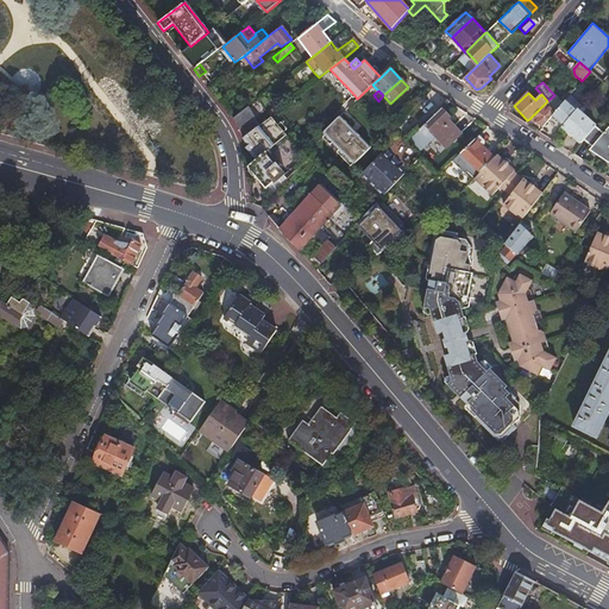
[(557,111),(563,104),(554,95),(547,101),(557,111)]
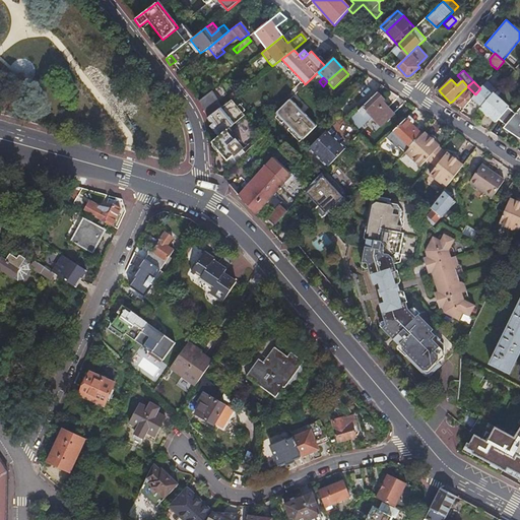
[(480,108),(493,93),(497,89),(486,81),(480,88),(475,94),(471,99),(480,108)]
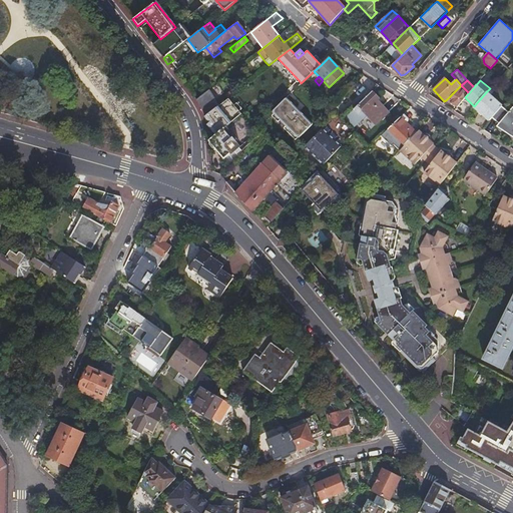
[(446,100),(457,107),(465,97),(469,93),(461,85),(446,100)]
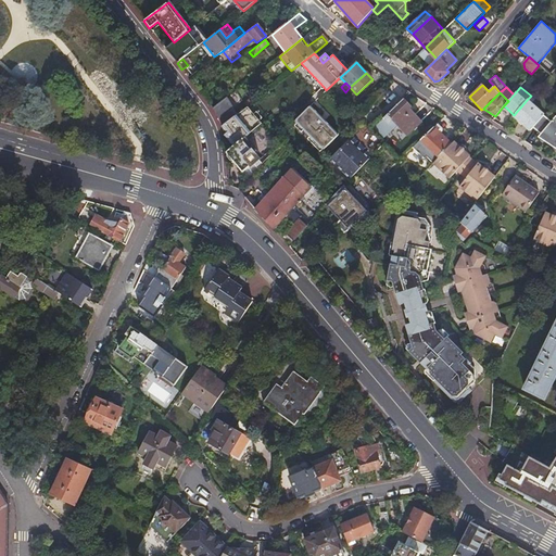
[(223,126),(239,113),(227,98),(213,109),(223,126)]
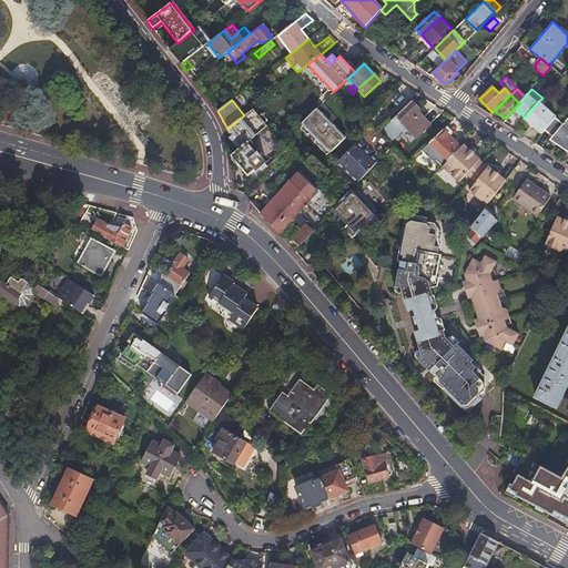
[(252,109),(266,125),(277,117),(263,100),(252,109)]
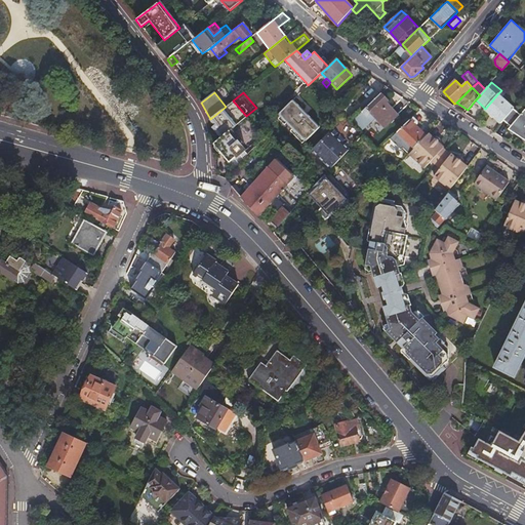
[(380,93),(353,120),(358,125),(370,113),(384,127),(397,115),(390,108),(386,112),(380,108),(386,103),(388,101),(380,93)]
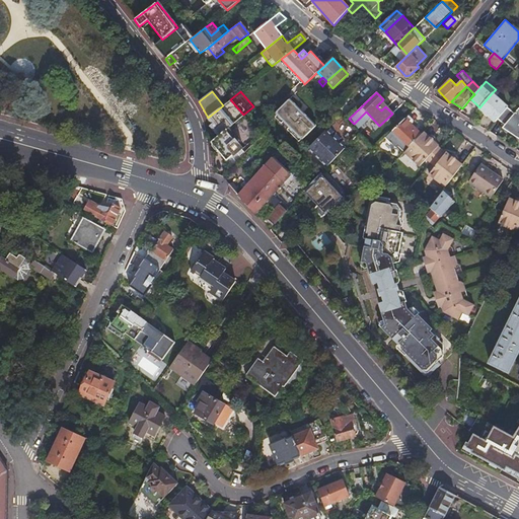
[(479,107),(495,123),(498,120),(508,108),(492,93),(479,107)]
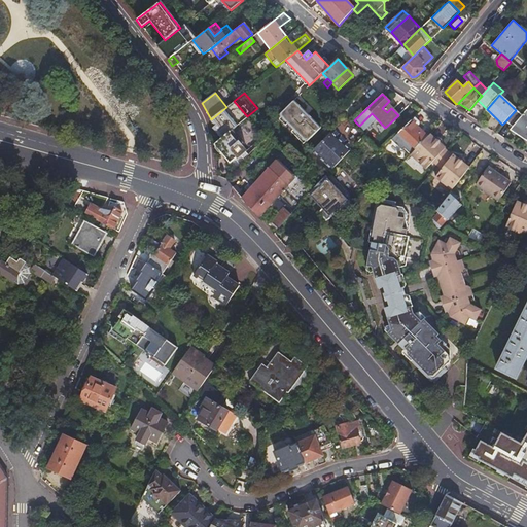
[(281,113),(279,115),(306,143),(321,128),(294,100),(281,113)]
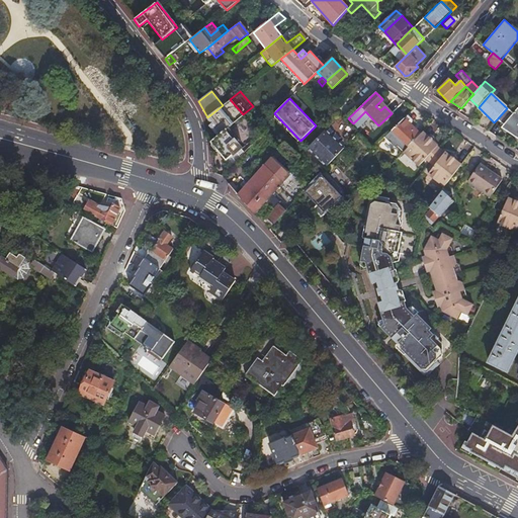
[(226,130),(243,114),(230,99),(223,105),(207,117),(212,123),(209,125),(219,137),(226,130)]
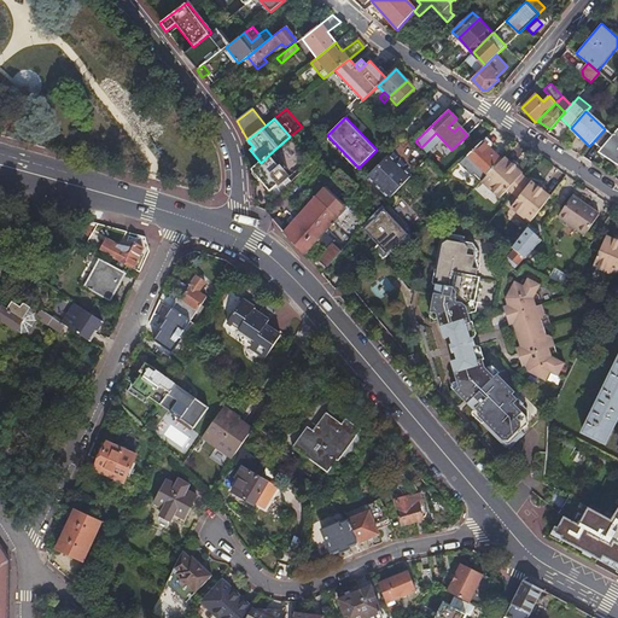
[(459,127),(454,121),(448,127),(454,132),(459,127)]
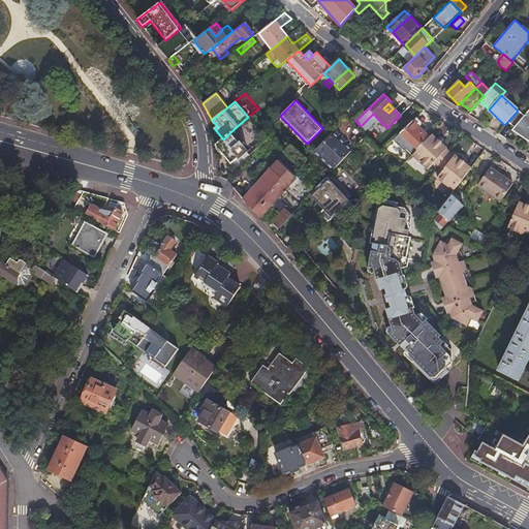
[(518,111),(507,122),(514,128),(511,129),(528,141),(528,111),(524,116),(518,111)]
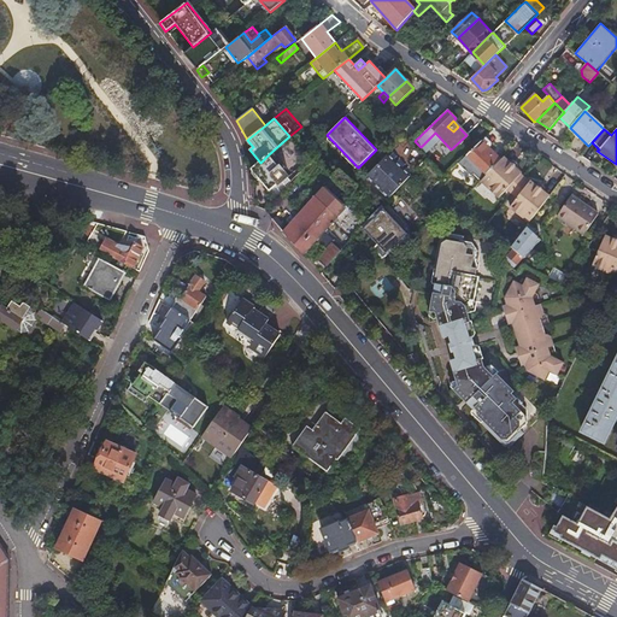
[(481,141),(465,156),(486,174),(500,159),(481,141)]
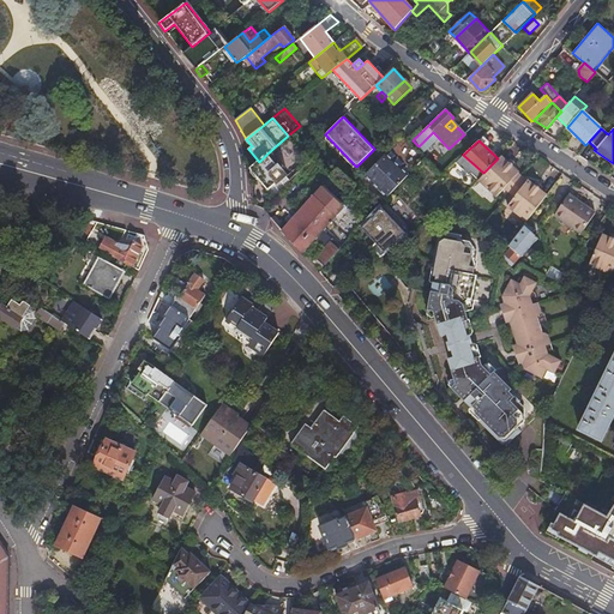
[(366,173),(386,196),(408,174),(399,166),(395,160),(387,152),(366,173)]
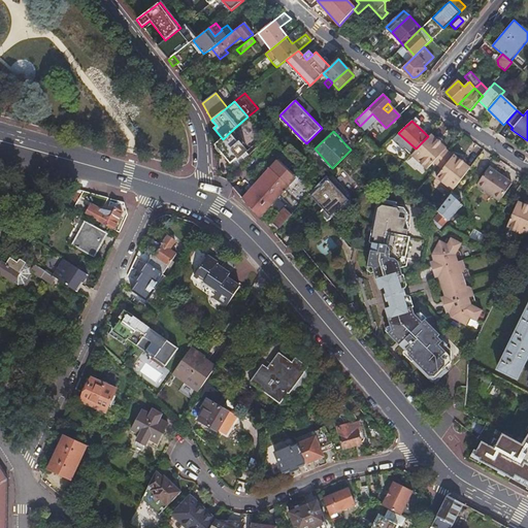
[(235,169),(249,155),(230,132),(223,139),(217,144),(217,149),(219,152),(222,154),(235,169)]
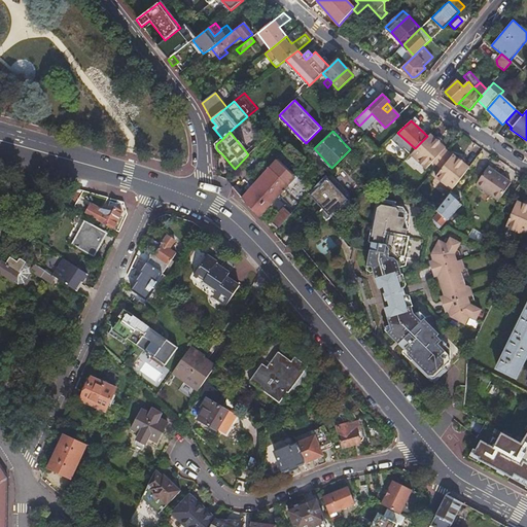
[(415,148),(411,153),(425,168),(432,161),(445,147),(440,142),(435,139),(429,133),(427,136),(415,148)]
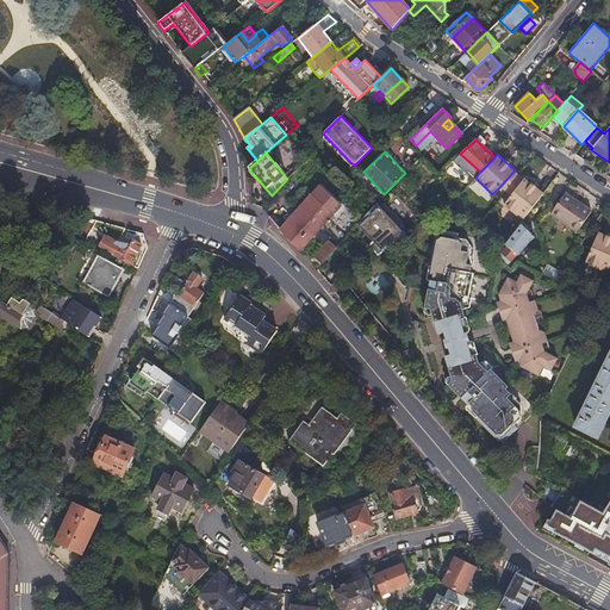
[(523,179),(515,170),(500,186),(511,195),(523,179)]
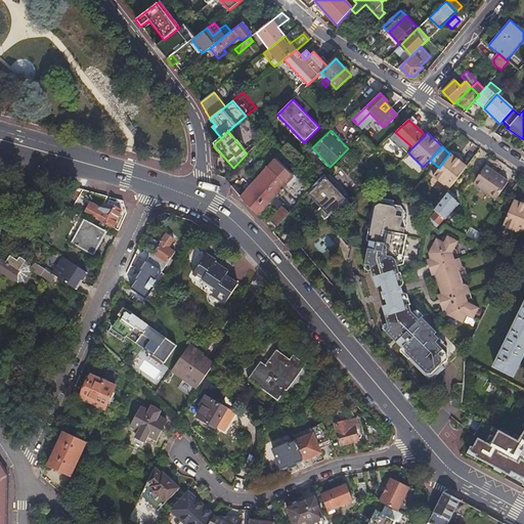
[(439,168),(433,176),(449,188),(467,166),(460,161),(455,158),(449,154),(439,168)]
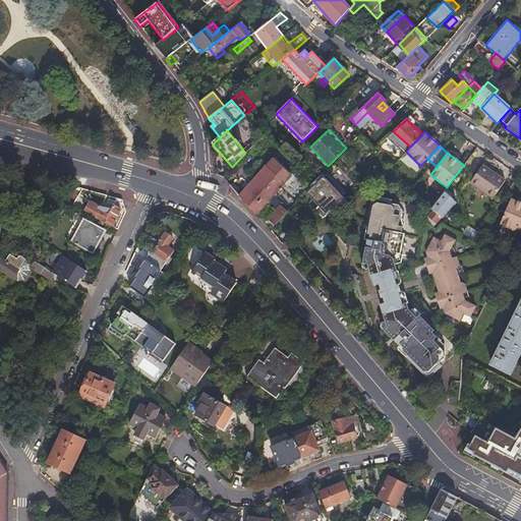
[(229,185),(255,216),(267,204),(276,192),(279,188),(280,189),(281,188),(280,187),(291,175),(271,159),(252,180),(248,177),(241,185),(245,188),(243,190),(238,186),(237,187),(233,182),(229,185)]
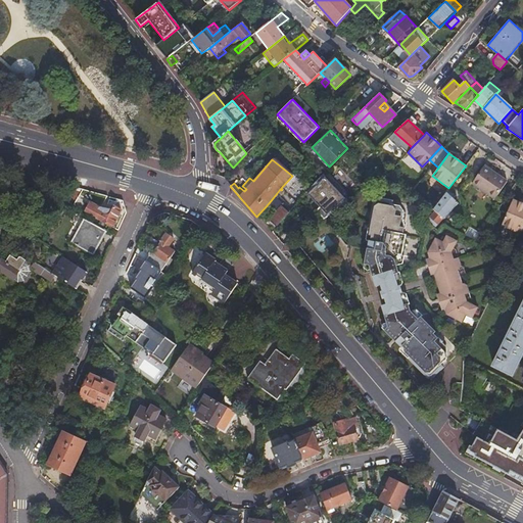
[(472,184),(494,200),(507,182),(493,173),(495,170),(492,168),(490,171),(484,167),(472,184)]
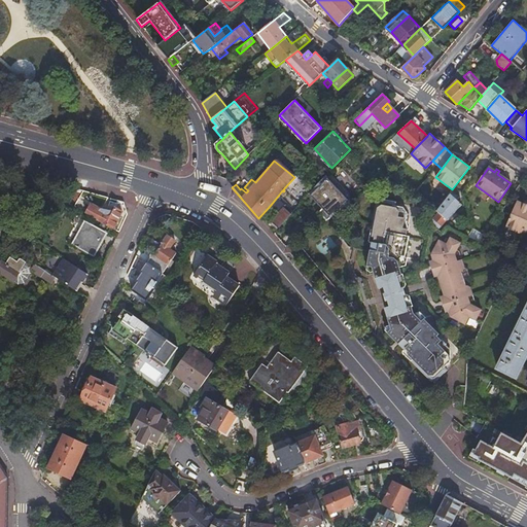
[(321,209),(317,212),(325,221),(349,202),(324,176),(311,189),(308,194),(321,209)]
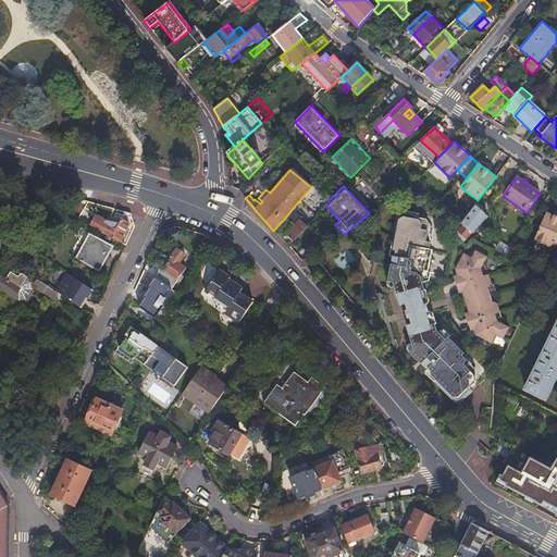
[(87,203),(77,201),(69,213),(77,219),(87,203)]
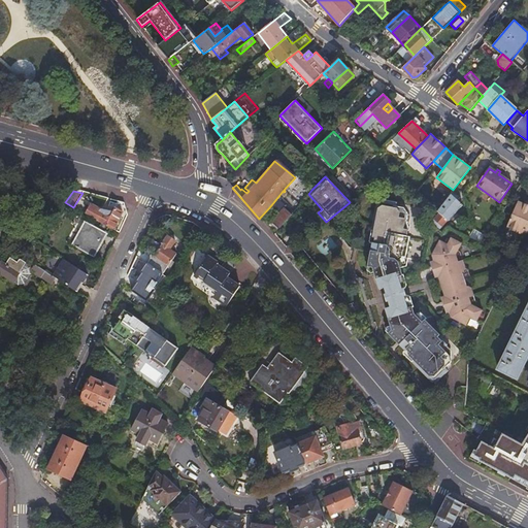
[(430,223),(438,230),(447,221),(448,222),(462,205),(454,197),(456,195),(452,191),(451,192),(435,211),(438,213),(433,219),(431,217),(428,221),(430,223)]
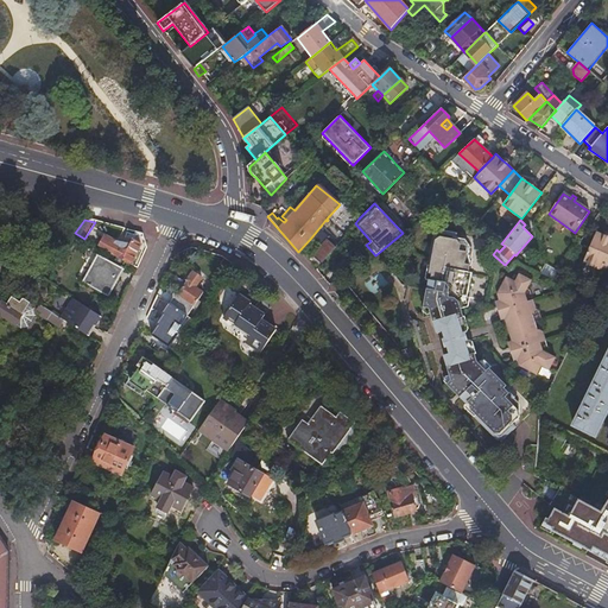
[(330,233),(322,225),(311,238),(320,246),(328,236),(330,233)]
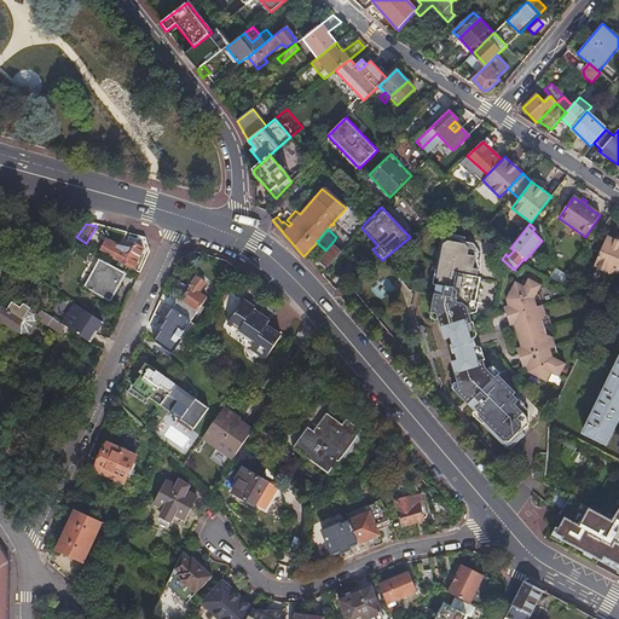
[(449,239),(447,242),(435,300),(433,307),(439,308),(440,313),(446,335),(451,334),(458,359),(453,360),(460,383),(461,387),(460,388),(456,392),(503,443),(509,443),(531,422),(515,406),(520,401),(514,397),(516,394),(499,376),(496,380),(486,369),(484,359),(479,360),(475,345),(479,343),(476,335),(473,336),(468,320),(474,319),(472,311),(474,298),(479,299),(484,275),(481,273),(482,266),(478,265),(482,243),(452,236),(449,239)]
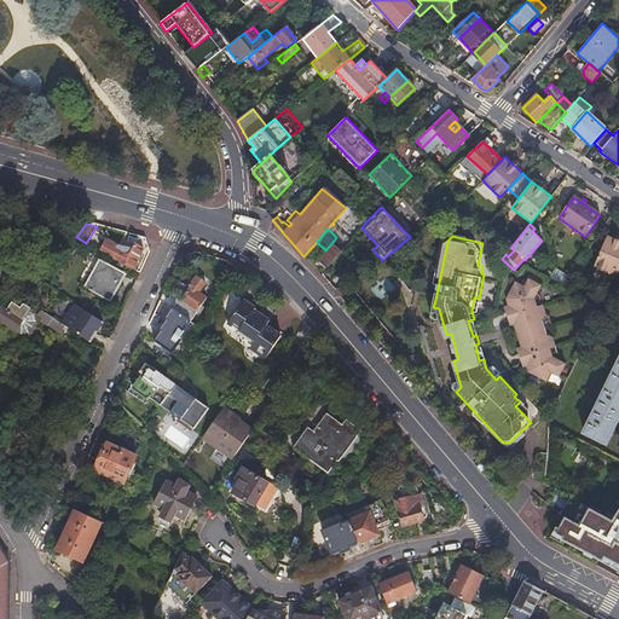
[(593,266),(615,275),(618,267),(618,241),(613,238),(606,236),(593,266)]
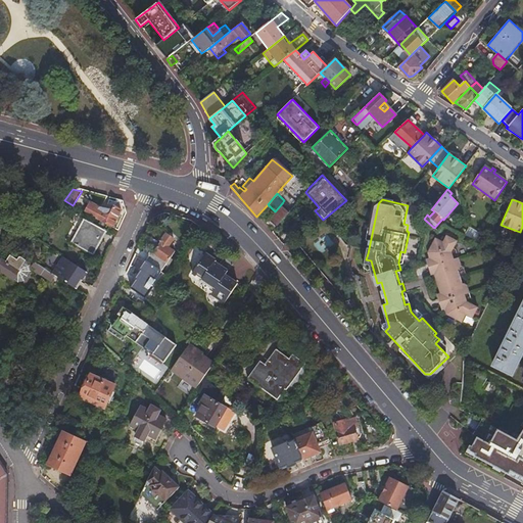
[(269,219),(277,226),(290,209),(282,203),(275,211),(269,219)]
